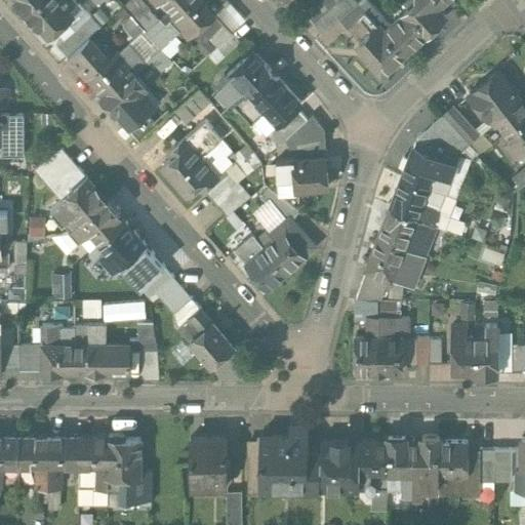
[(17,0),(28,11),(40,0),(17,0)]
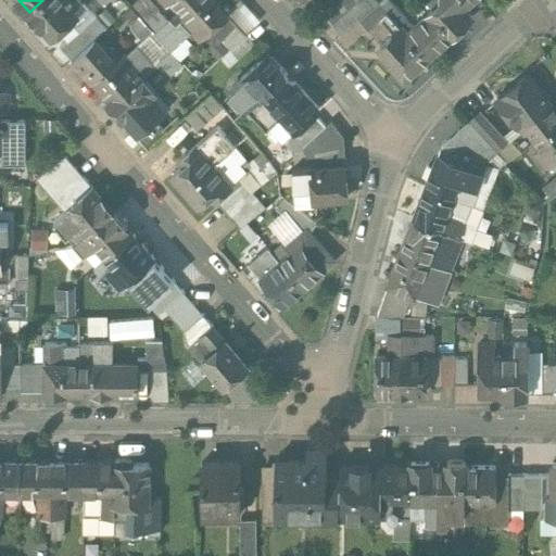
[(42,0),(29,12),(51,37),(73,19),(68,13),(79,3),(76,0),(42,0)]
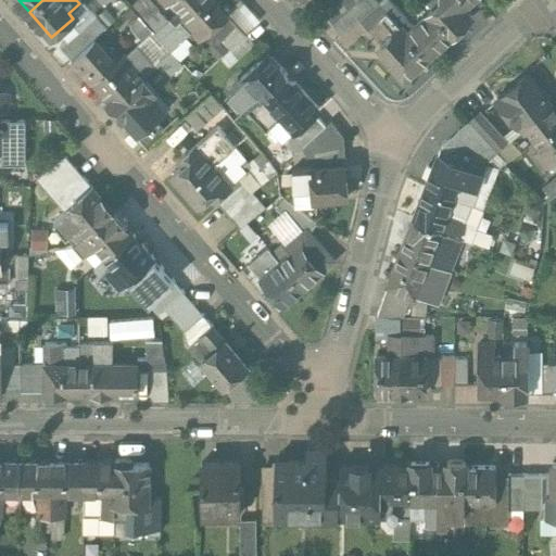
[(188,0),(180,8),(188,16),(181,23),(197,40),(227,14),(215,1),(214,0),(188,0)]
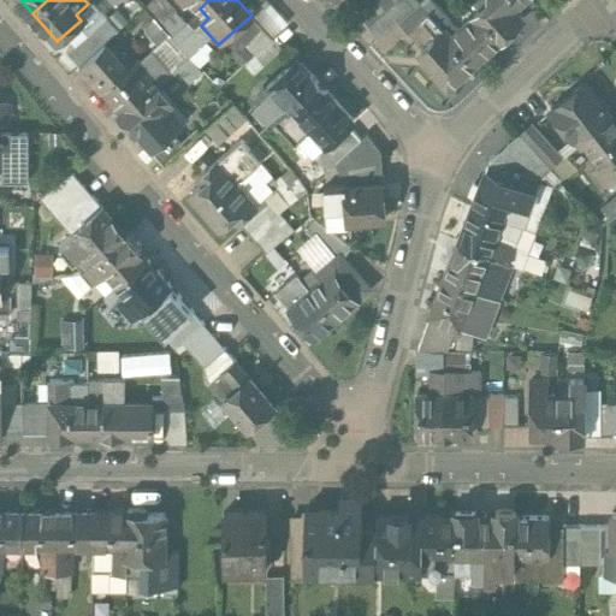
[(395,0),(373,0),(359,15),(369,27),(397,3),(395,0)]
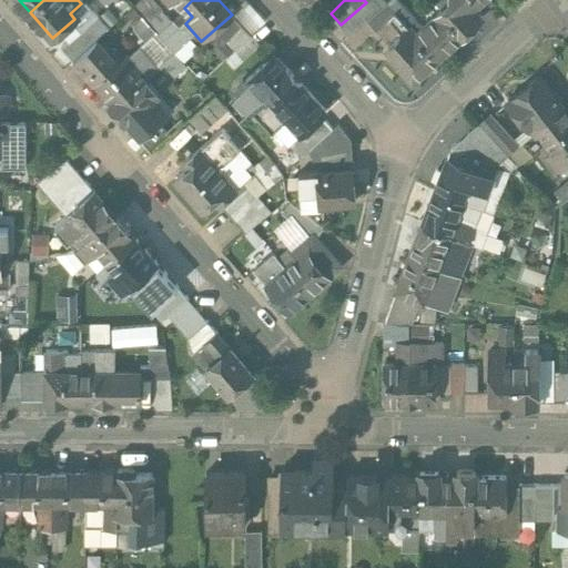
[(405,0),(401,0),(392,9),(409,28),(415,33),(422,27),(405,9),(409,4),(405,0)]
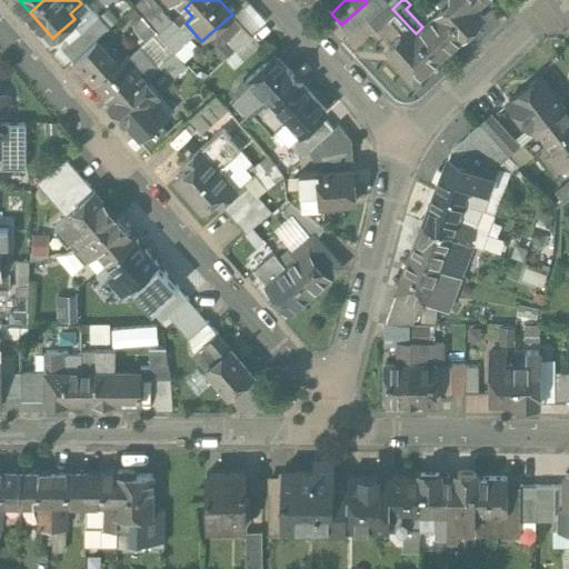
[(451,0),(452,1),(442,10),(465,35),(485,18),(476,9),(482,2),(480,0),(451,0)]
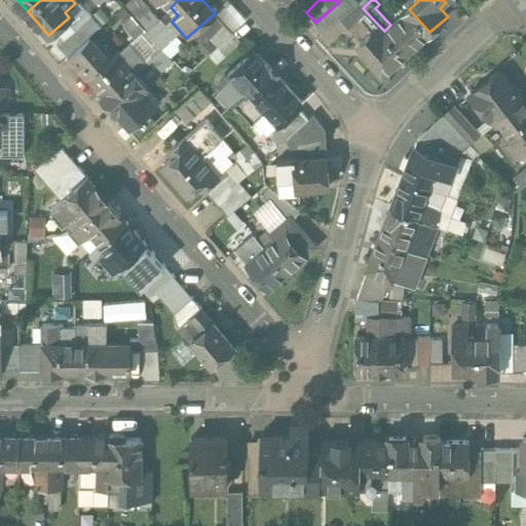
[(360,6),(352,13),(360,21),(361,20),(373,32),(379,26),(363,8),(362,8),(360,6)]
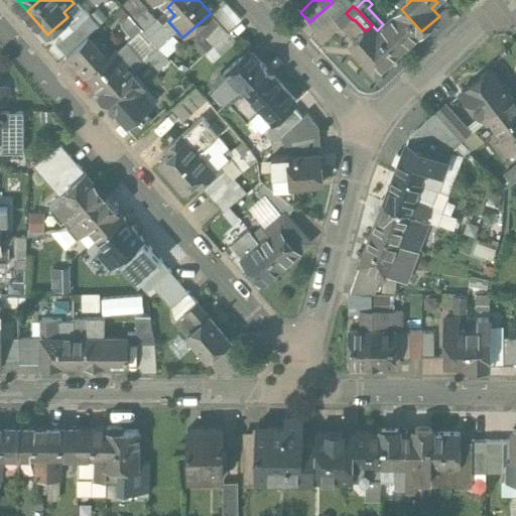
[(383,24),(377,30),(398,53),(421,31),(401,9),(383,24)]
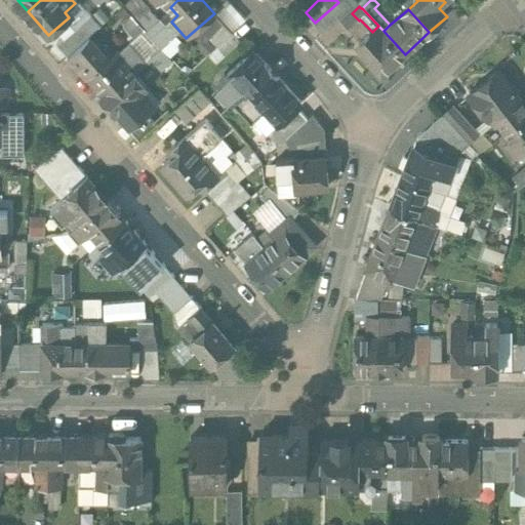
[(89,14),(65,36),(75,47),(99,26),(89,14)]
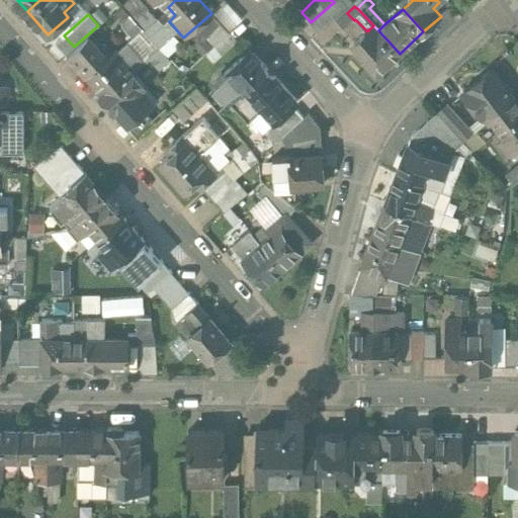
[(378,30),(373,25),(367,31),(355,44),(368,58),(365,61),(376,74),(400,54),(378,30)]
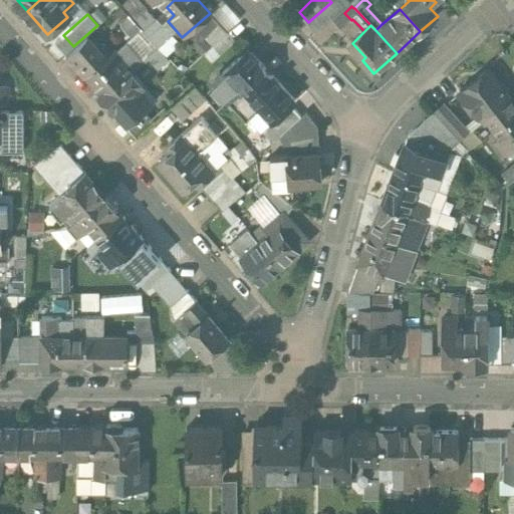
[(107,57),(88,35),(66,55),(85,76),(86,75),(102,92),(103,92),(132,68),(127,64),(138,54),(126,42),(116,52),(114,50),(107,57)]
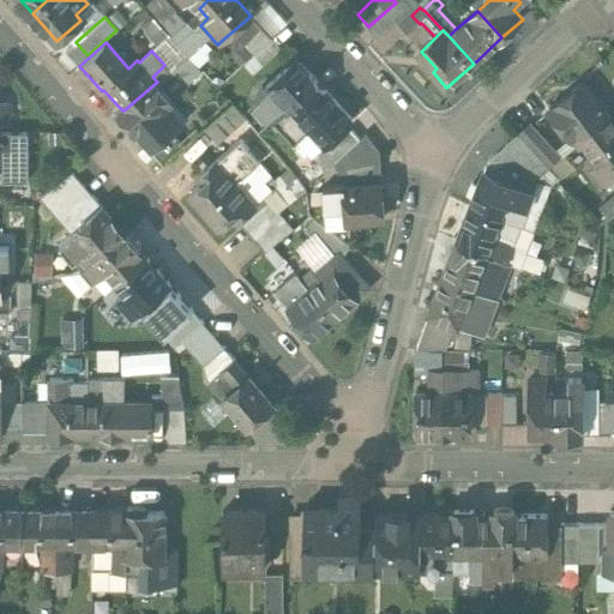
[(182,48),(170,58),(179,66),(190,56),(182,48)]
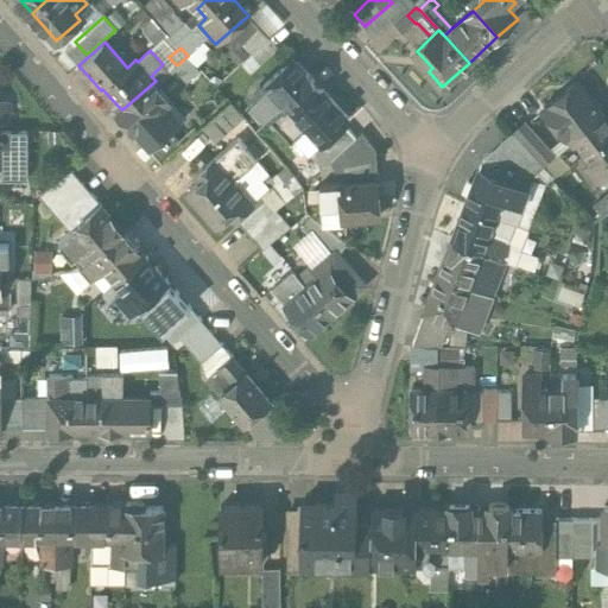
[(292,58),(257,90),(270,105),(279,96),(286,105),(312,80),(292,58)]
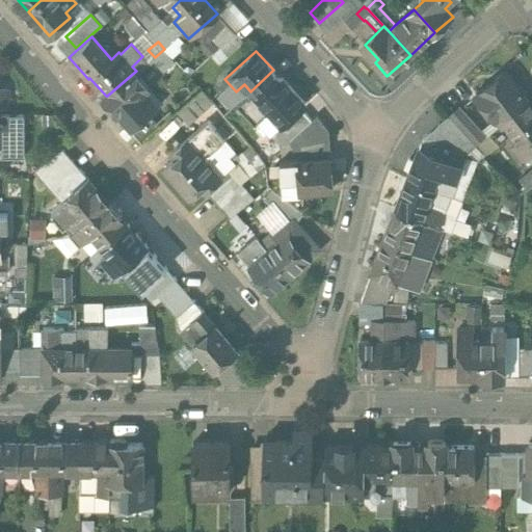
[(136,71),(107,96),(106,96),(104,97),(118,112),(149,86),(148,84),(159,74),(148,61),(136,72),(136,71)]
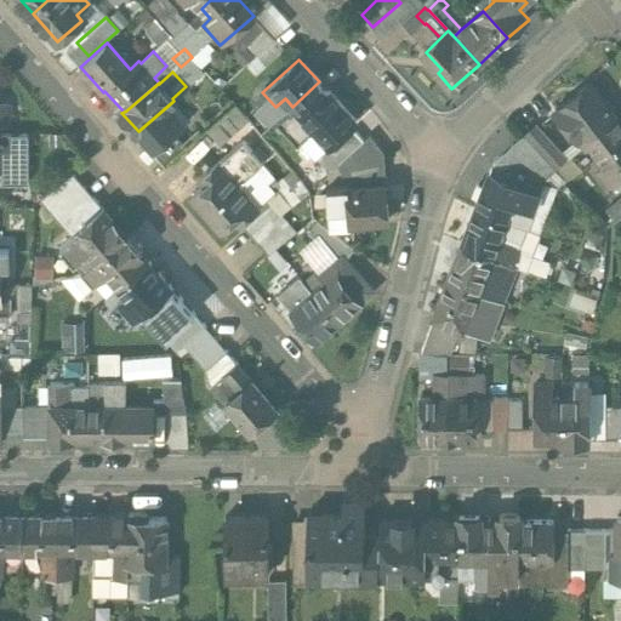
[(354,120),(319,81),(292,107),(298,113),(283,129),(297,144),(314,130),(328,144),(354,120)]
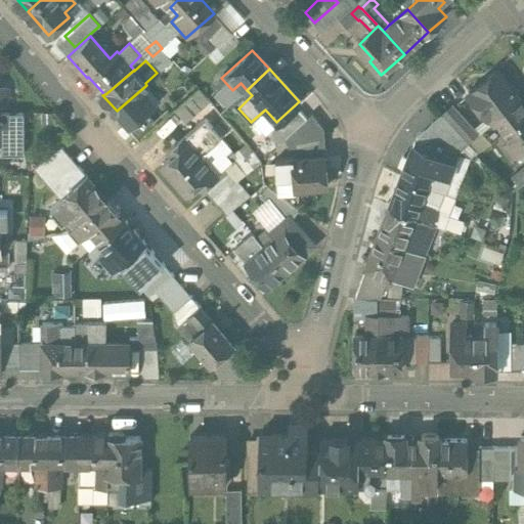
[(523,102),(498,70),(469,93),(494,126),(498,123),(506,132),(507,132),(523,118),(523,102)]
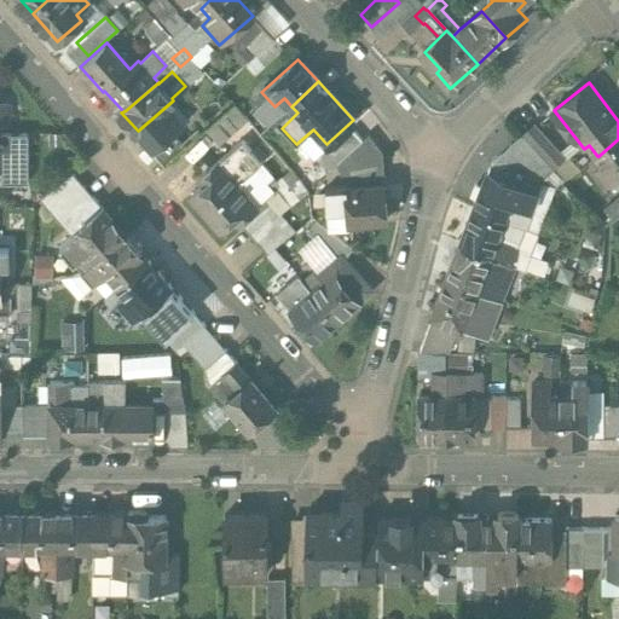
[(11,105),(0,105),(0,122),(11,122),(11,105)]
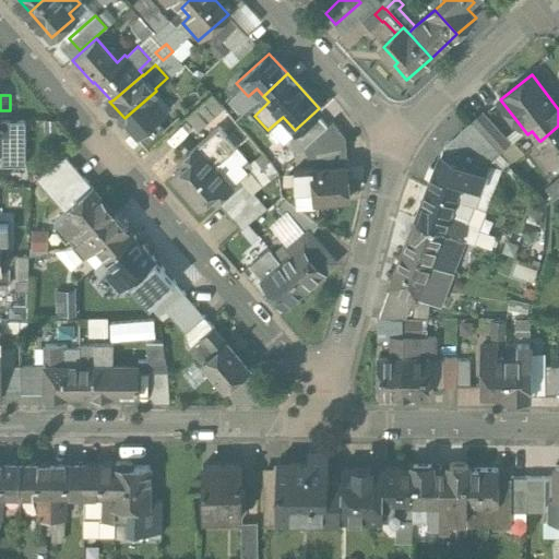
[(212,95),(187,117),(199,130),(223,108),(212,95)]
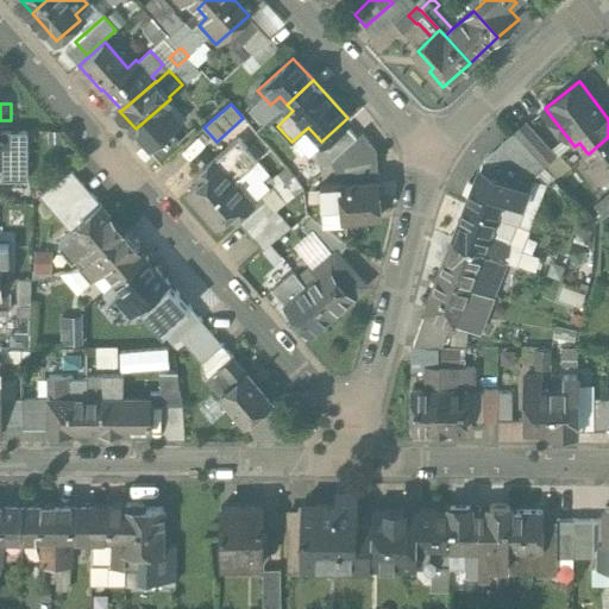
[(557,154),(527,121),(515,133),(544,165),(545,165),(557,154)]
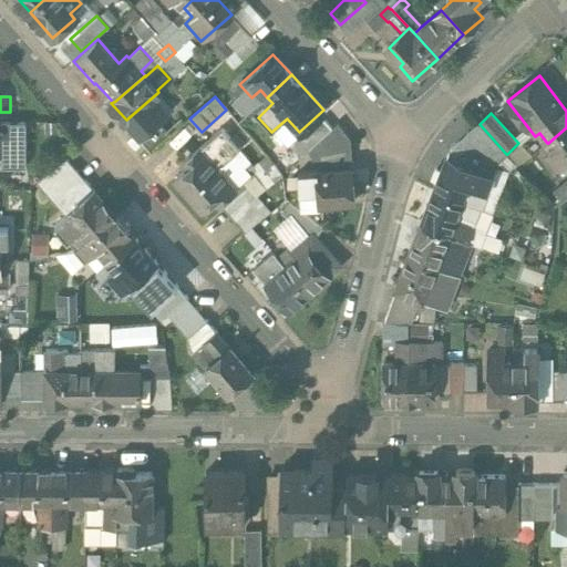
[(322,117),(294,144),(302,154),(308,148),(331,127),(322,117)]
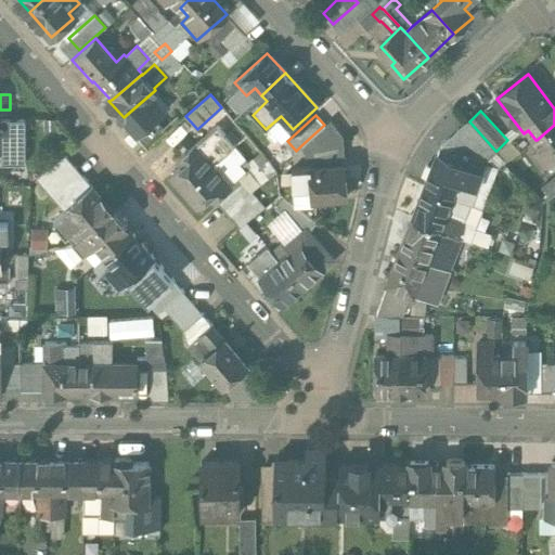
[(0,119),(0,155),(2,155),(2,164),(25,163),(25,119),(0,119)]
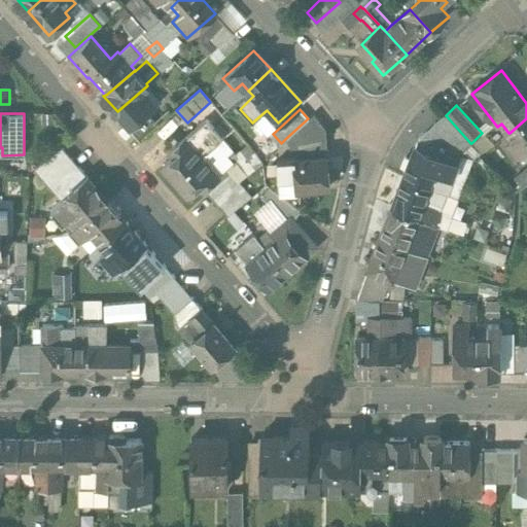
[(147,113),(130,129),(141,141),(159,126),(147,113)]
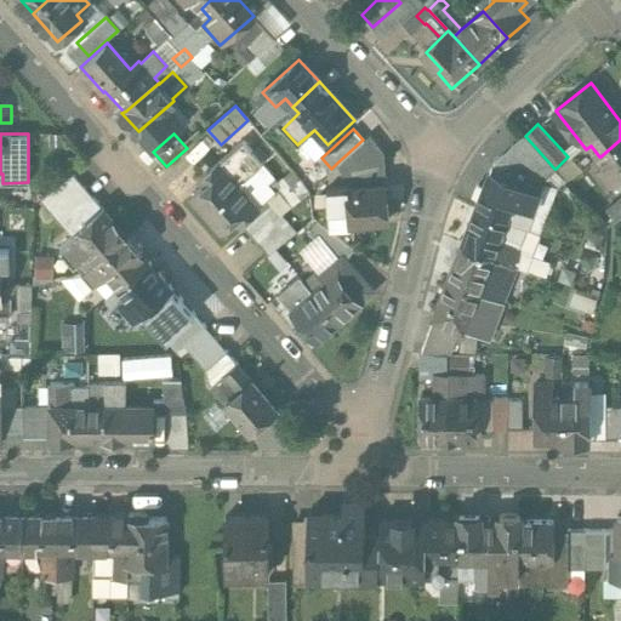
[(363,140),(337,163),(348,182),(386,178),(383,153),(369,135),(363,140)]
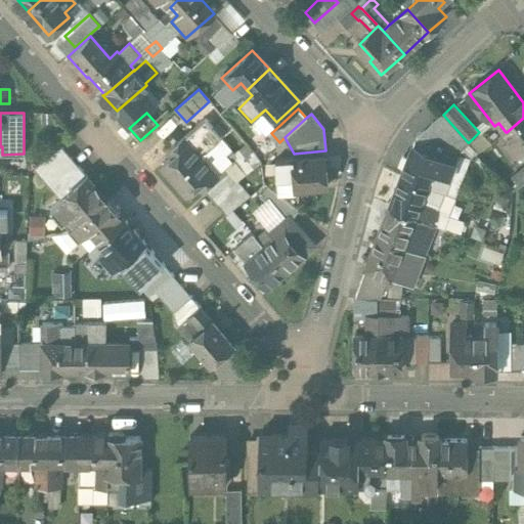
[(443,115),(442,114),(423,132),(439,150),(457,158),(468,142),(443,115)]
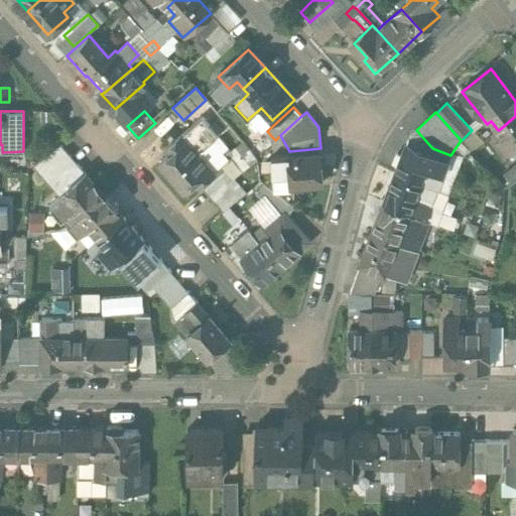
[(515,116),(499,130),(504,137),(495,144),(504,155),(515,146),(515,116)]
